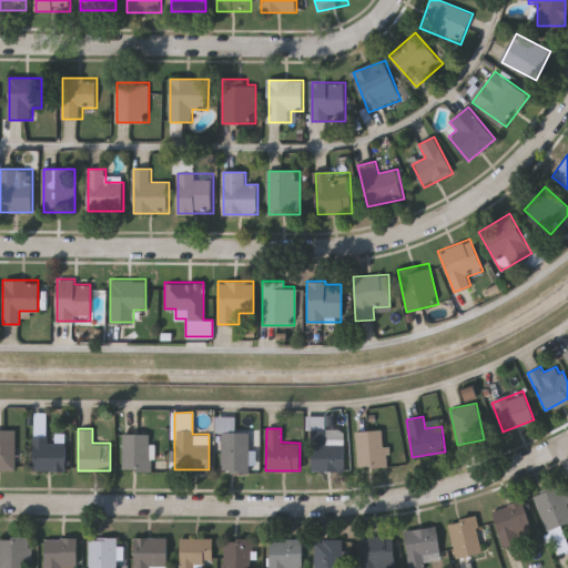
[(343,470),(310,470),(310,428),(343,428),(343,470)]
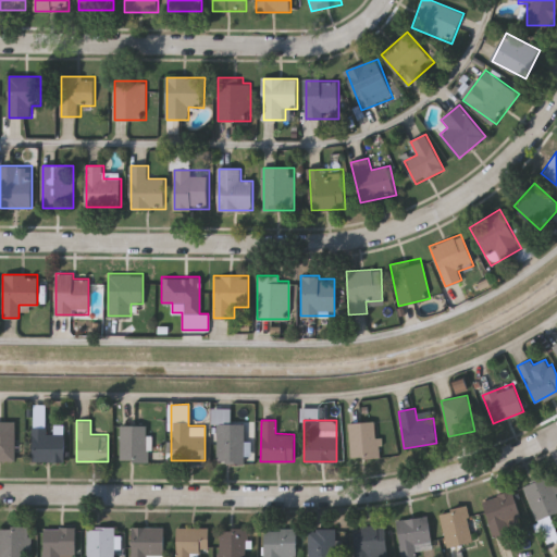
[(14,460),(0,460),(0,421),(14,421),(14,460)]
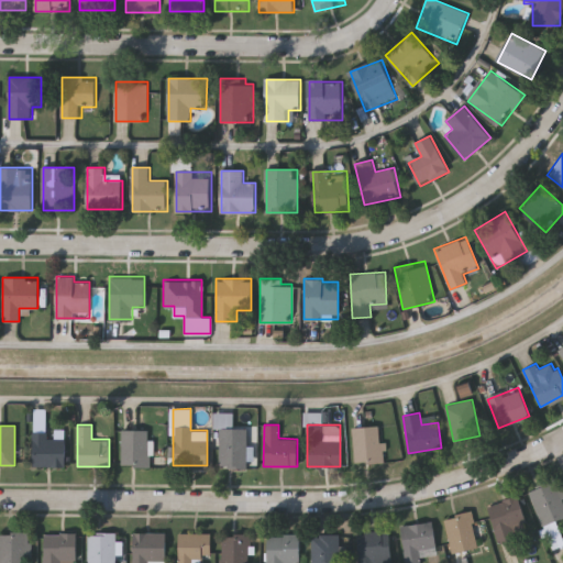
[(353,463),(353,427),(379,426),(379,441),(383,441),(384,462),(353,463)]
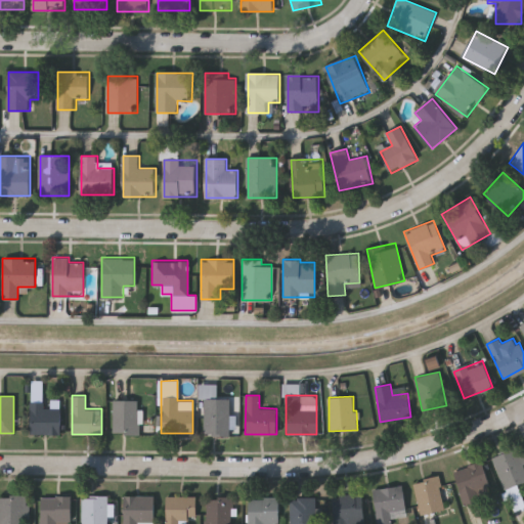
[(204,398),(229,398),(229,434),(204,434),(204,398)]
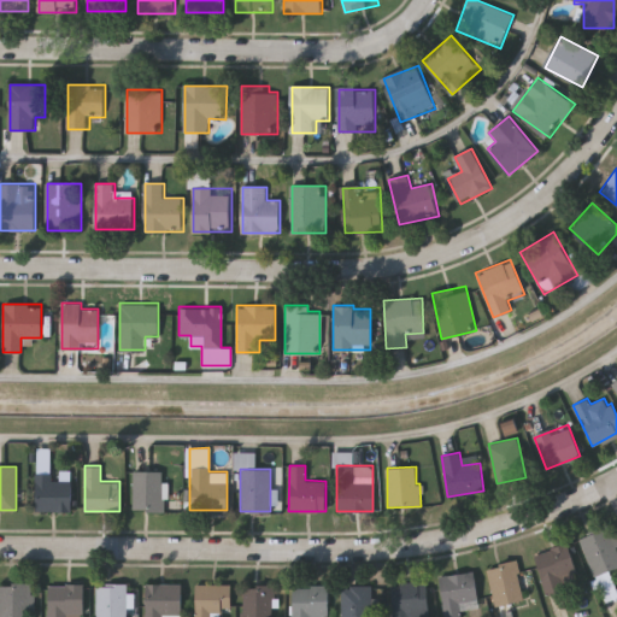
[(162,510),(133,510),(133,470),(162,470),(162,510)]
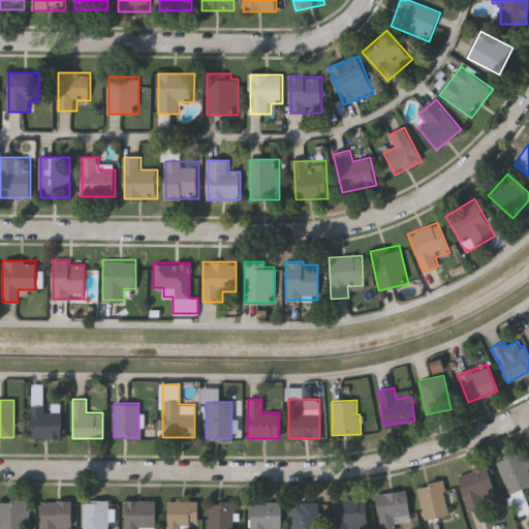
[(30,437),(30,404),(43,404),(43,410),(60,410),(60,437),(30,437)]
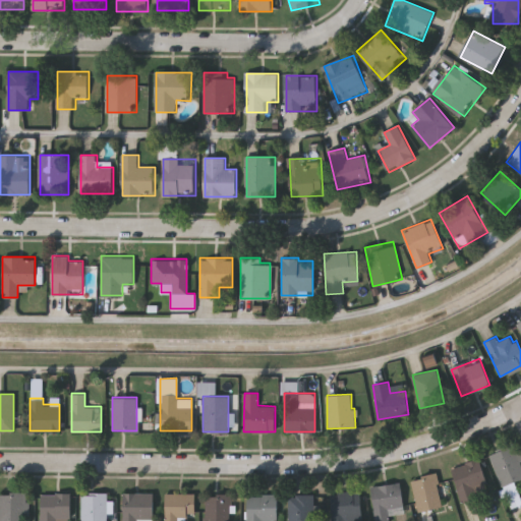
[(475,486),(478,498),(461,503),(451,467),(479,459),(486,483),(475,486)]
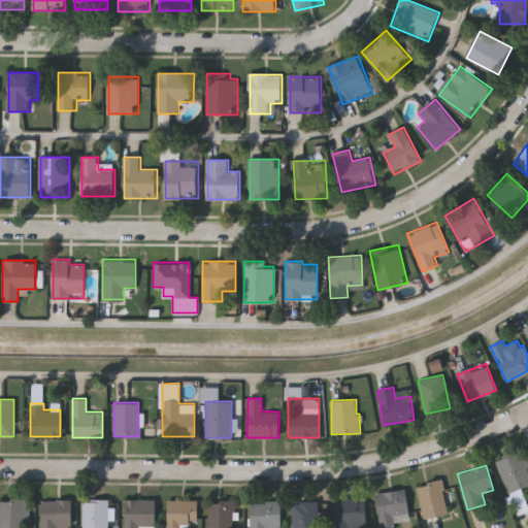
[(417,484),(441,480),(448,514),(422,518),(417,484)]
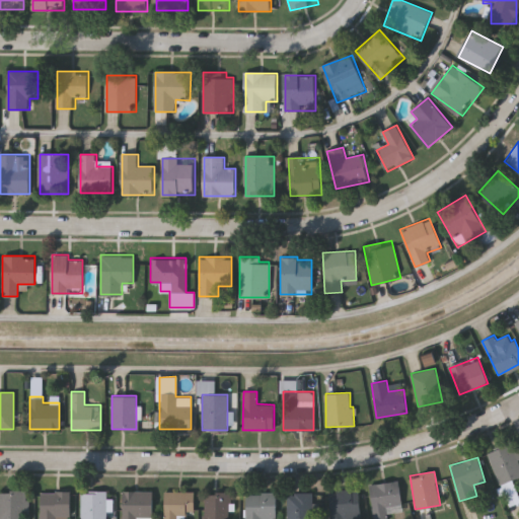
[(387,513),(387,518),(372,518),(369,484),(399,480),(402,512),(387,513)]
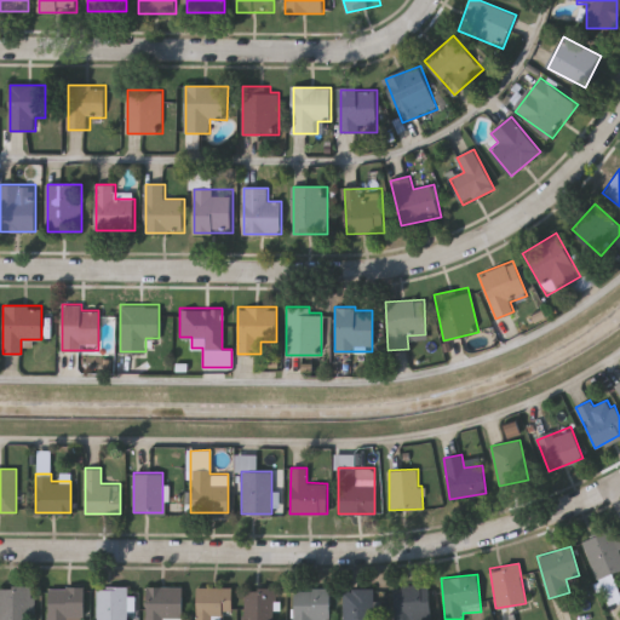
[(26,619),(0,619),(0,585),(36,585),(36,615),(26,615),(26,619)]
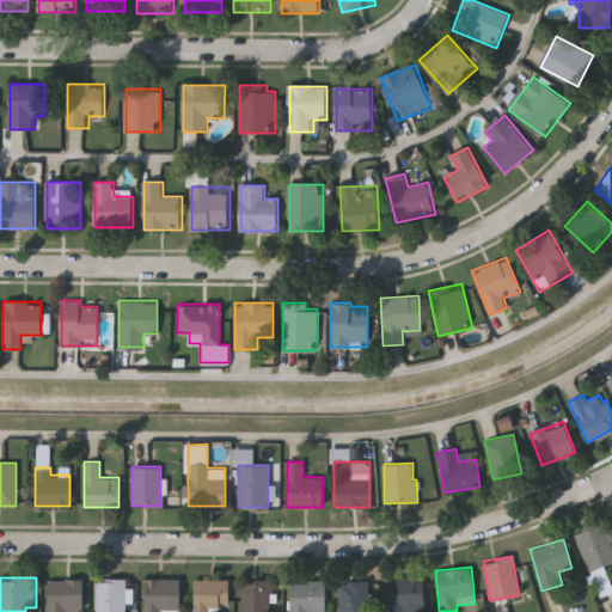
[(95,611),(95,577),(124,577),(124,611),(95,611)]
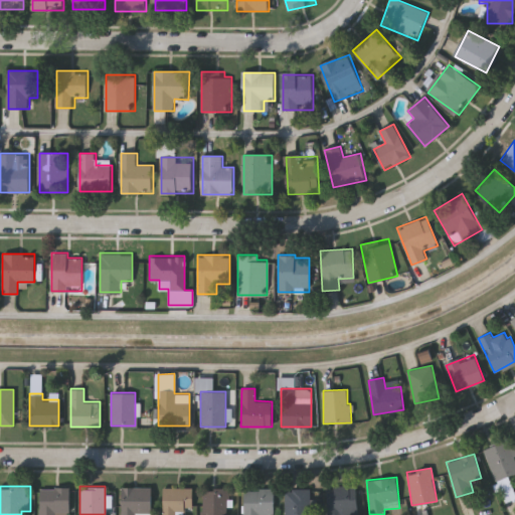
[(121,514),(121,486),(151,486),(151,514),(121,514)]
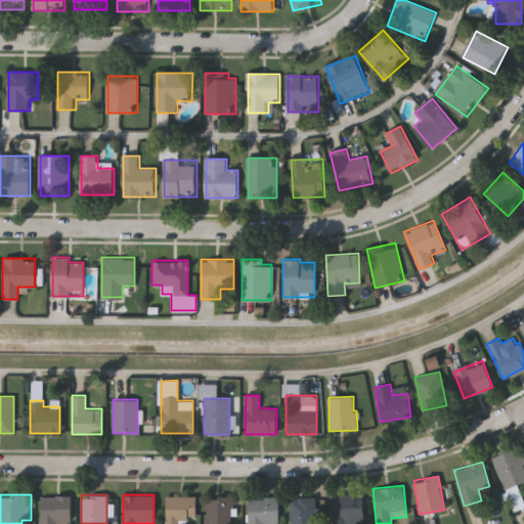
[(333,523),(333,494),(363,494),(363,523),(333,523)]
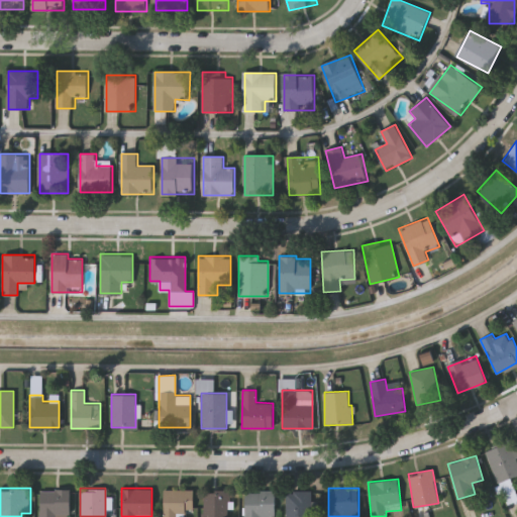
[(69,489),(69,516),(39,516),(39,489),(69,489)]
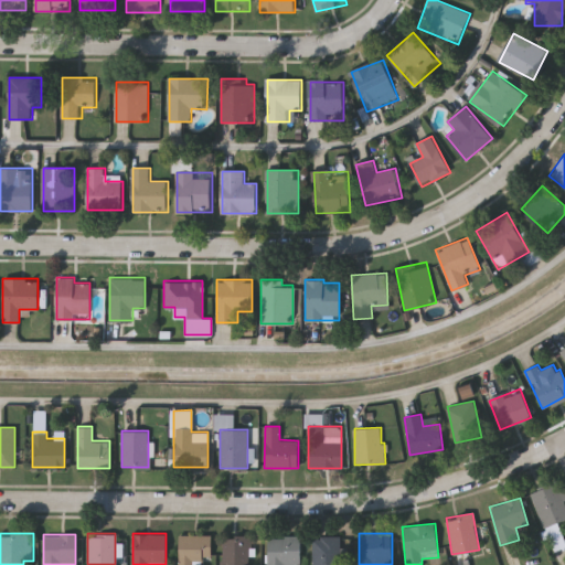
[(178,564),(178,534),(211,535),(211,562),(191,562),(191,564),(178,564)]
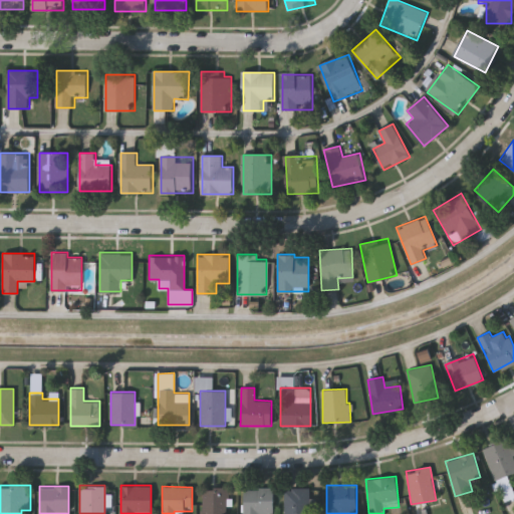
[(201,513),(201,487),(227,487),(227,513),(201,513)]
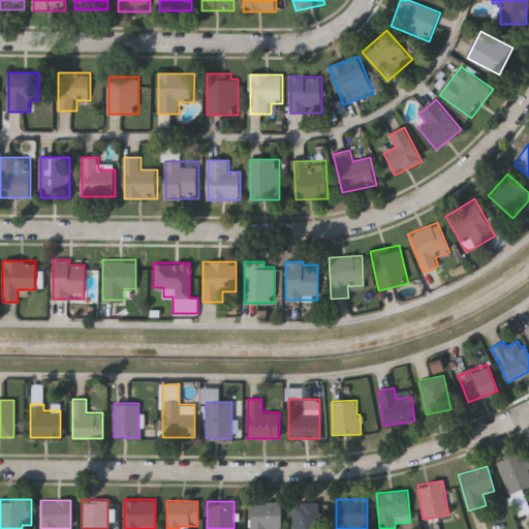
[(280,501),(280,528),(249,528),(249,501),(280,501)]
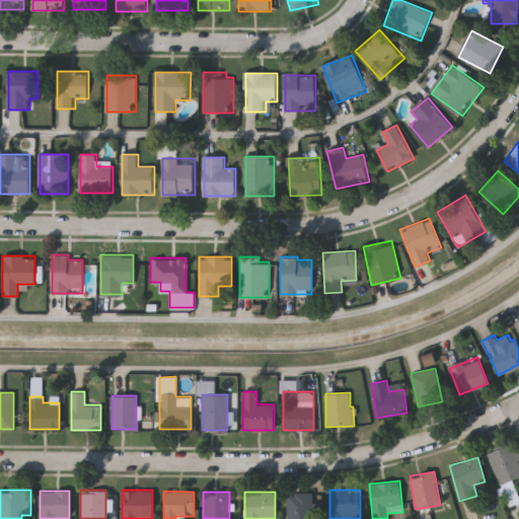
[(286,518),(286,492),(311,492),(311,518),(286,518)]
